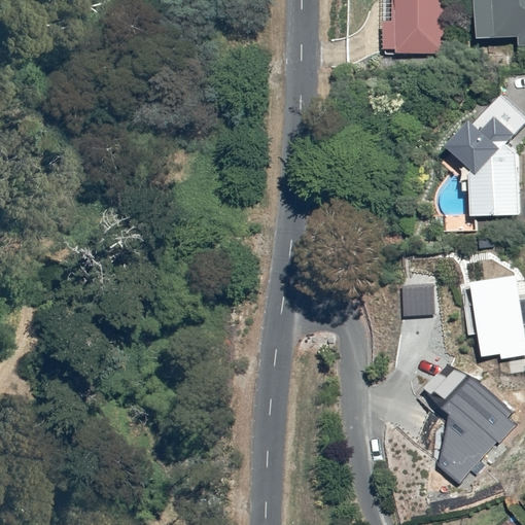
[(383,0),(383,49),(446,50),(446,0),(383,0)]
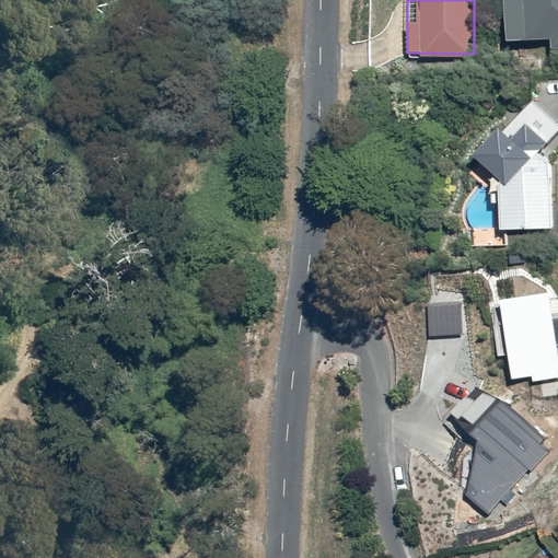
[(501,0),(504,41),(550,38),(550,50),(557,49),(557,0),(501,0)]
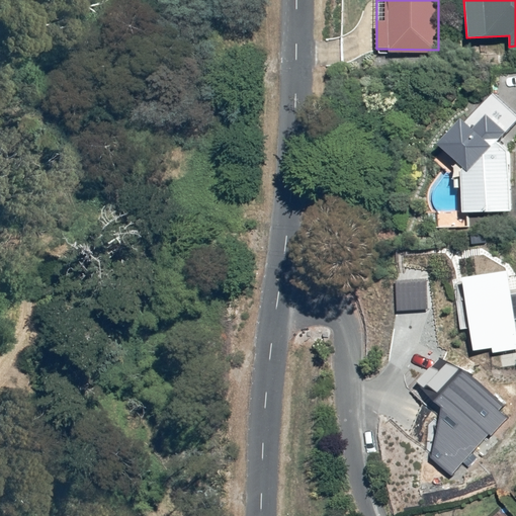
[(515,110),(497,90),(440,142),(459,160),(459,212),(511,211),(510,150),(497,137),(515,117),(515,110)]
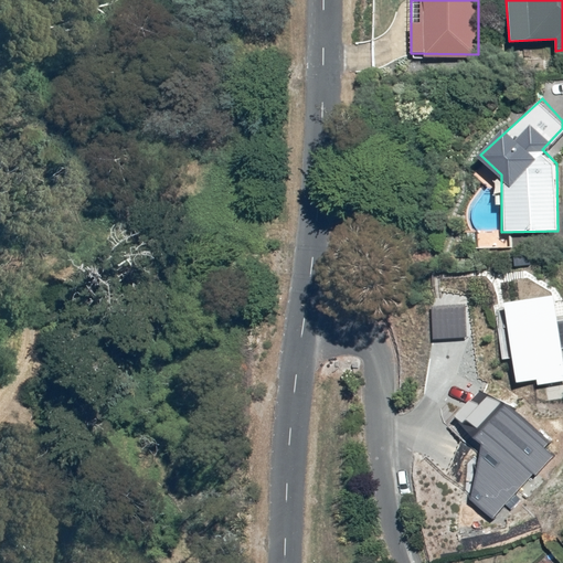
[(553,294),(494,303),(502,360),(512,358),(517,382),(534,379),(535,382),(562,378),(562,368),(560,347),(562,346),(562,319),(558,321),(553,294)]
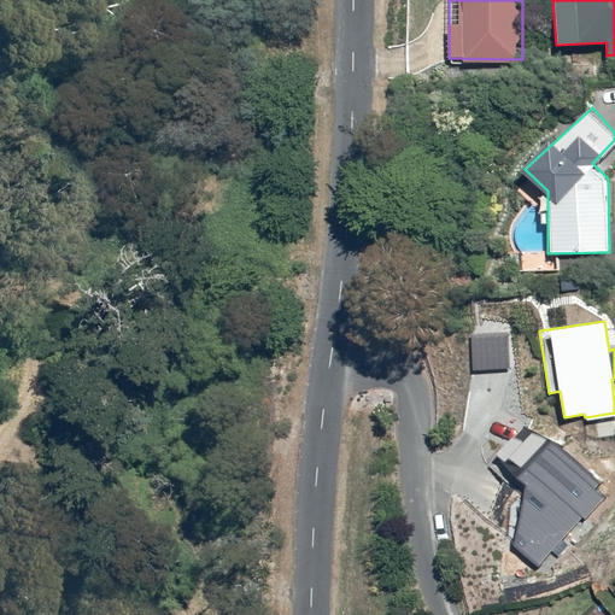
[(511,474),(525,485),(513,545),(536,564),(598,493),(591,487),(597,480),(550,439),(532,426),(507,458),(517,466),(511,474)]
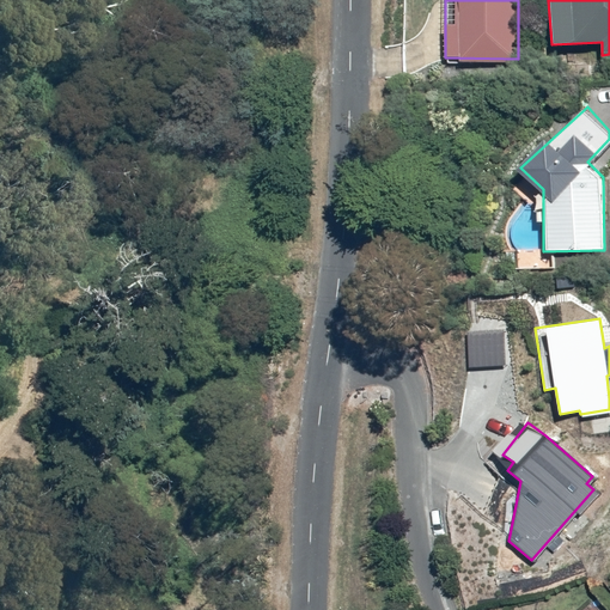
[(603,609),(592,597),(575,609),(603,609)]
